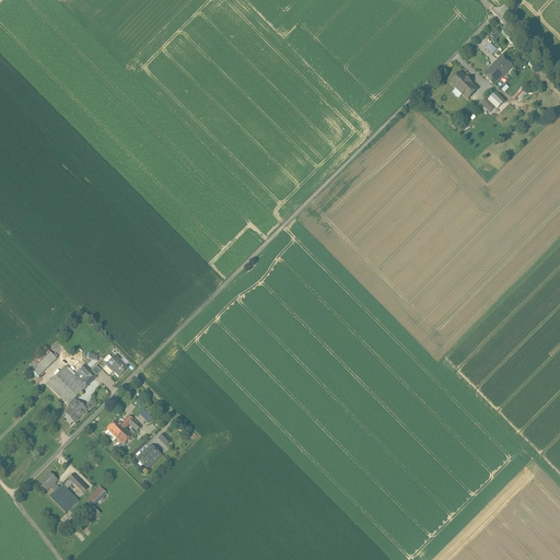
[(486,48),(492,54),(498,49),(491,43),(486,48)]
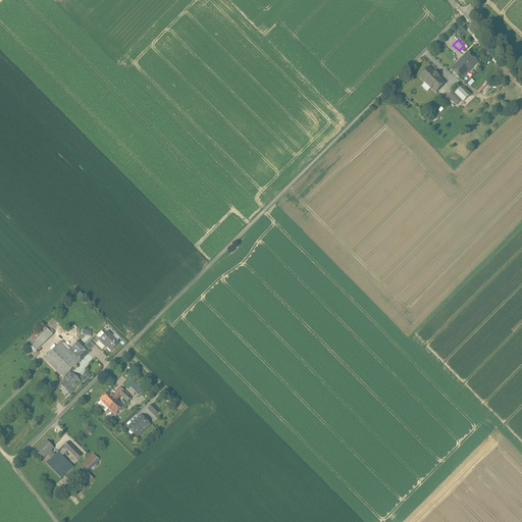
[(477,61),(468,51),(461,58),(471,67),(477,61)]
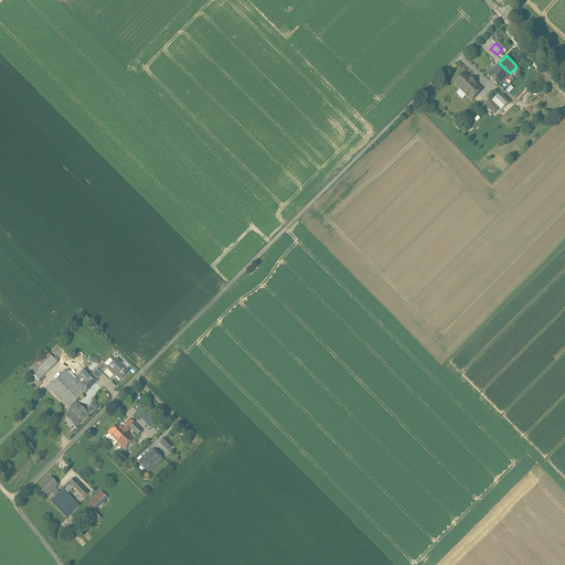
[(499,63),(489,74),(499,84),(510,73),(499,63)]
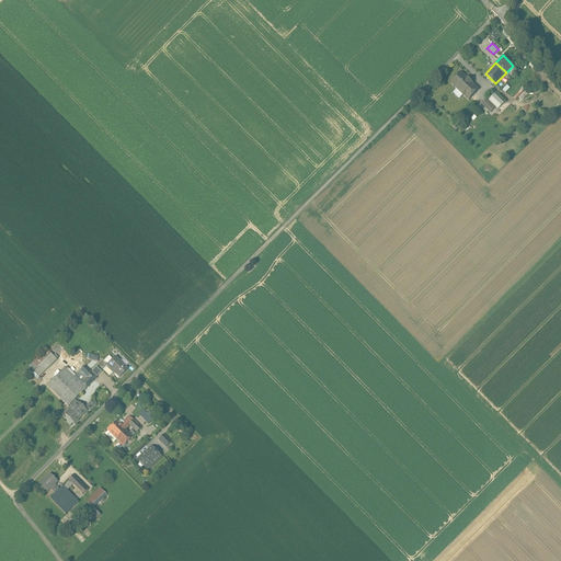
[(478,88),(461,72),(451,82),(468,98),(478,88)]
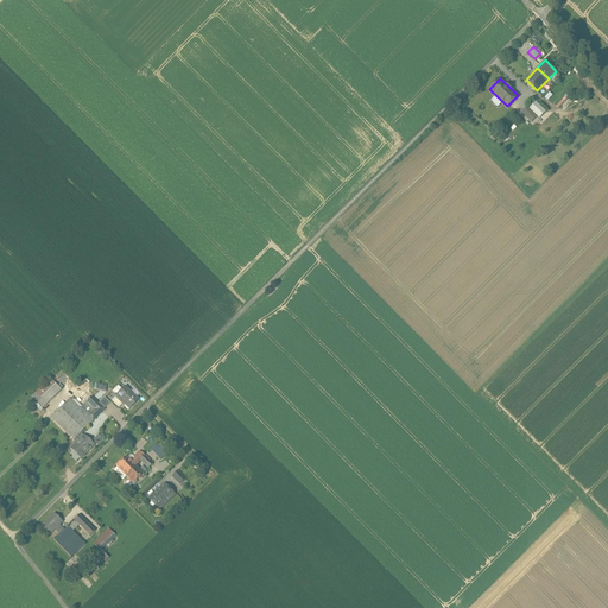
[(537,114),(527,106),(521,111),(531,120),(537,114)]
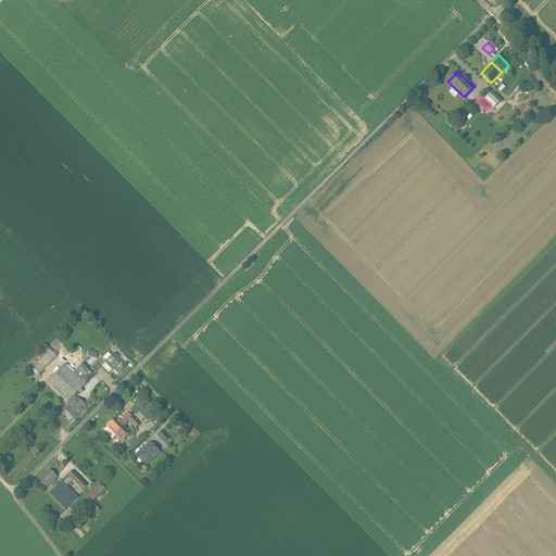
[(57,357),(46,346),(33,361),(42,370),(57,357)]
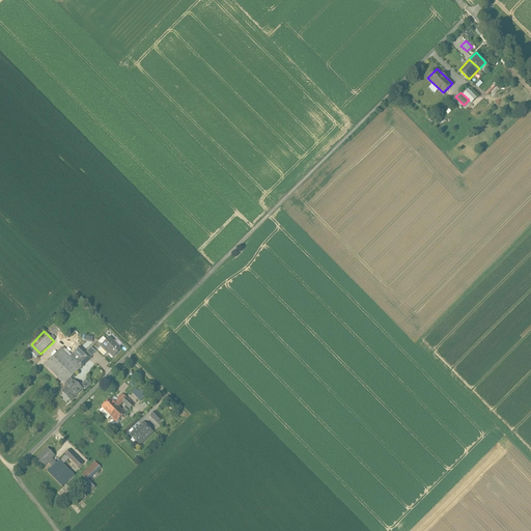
[(121,350),(109,338),(107,341),(104,337),(99,342),(103,344),(101,346),(106,353),(108,352),(114,357),(121,350)]
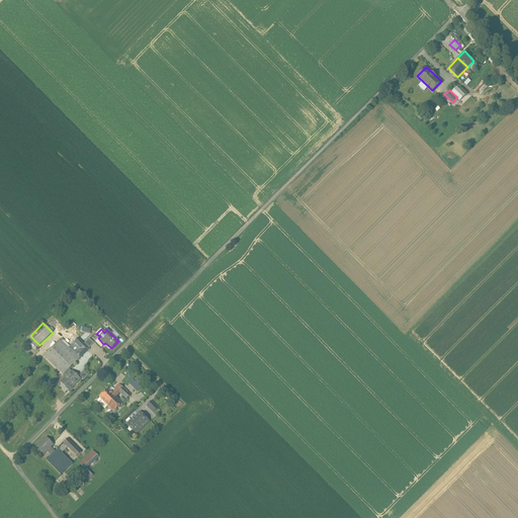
[(39,345),(30,336),(26,340),(35,349),(39,345)]
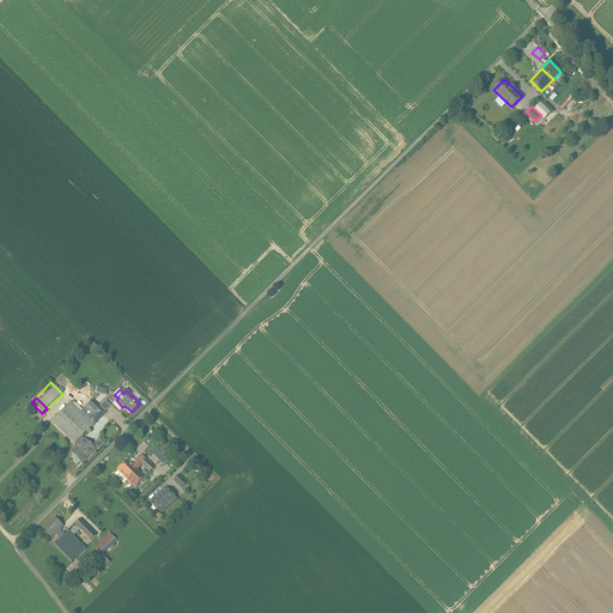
[(80,412),(71,402),(52,422),(74,444),(77,443),(82,438),(93,425),(105,413),(92,400),(87,405),(96,413),(89,420),(80,412)]
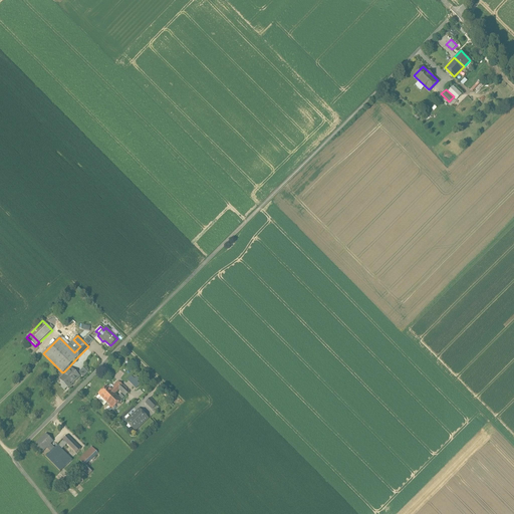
[(93,340),(88,336),(84,340),(88,345),(93,340)]
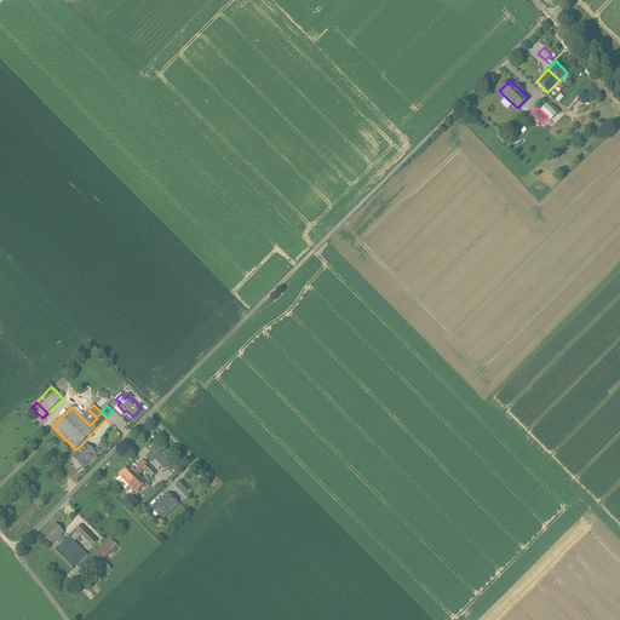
[(97,418),(89,409),(81,417),(90,425),(97,418)]
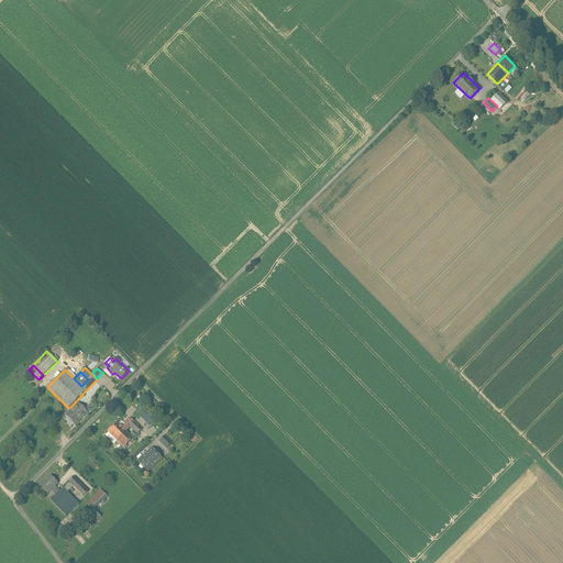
[(78,404),(77,405),(75,403),(70,407),(73,409),(66,417),(75,426),(77,422),(77,421),(84,416),(87,412),(78,404)]
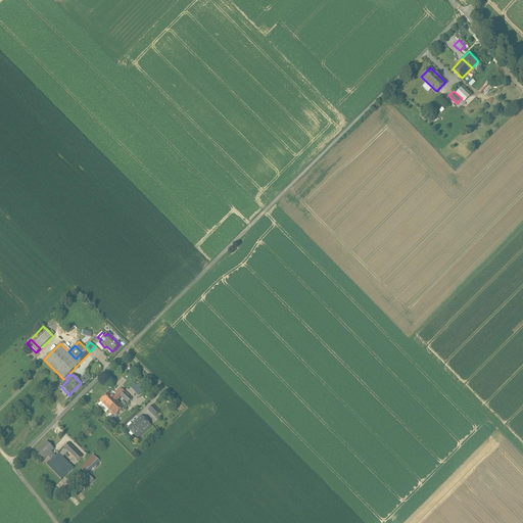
[(85,375),(80,379),(85,384),(89,380),(85,375)]
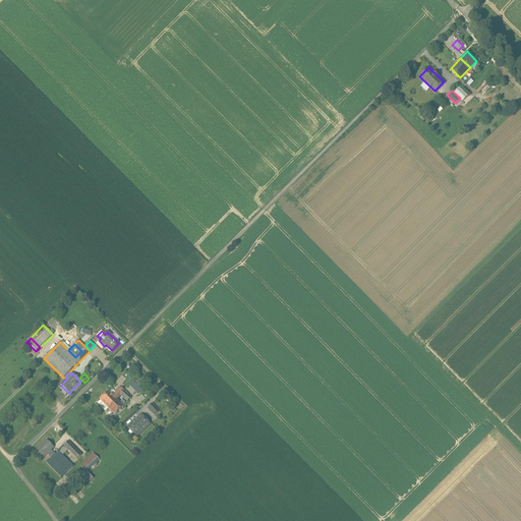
[(54,381),(46,388),(49,391),(56,384),(54,381)]
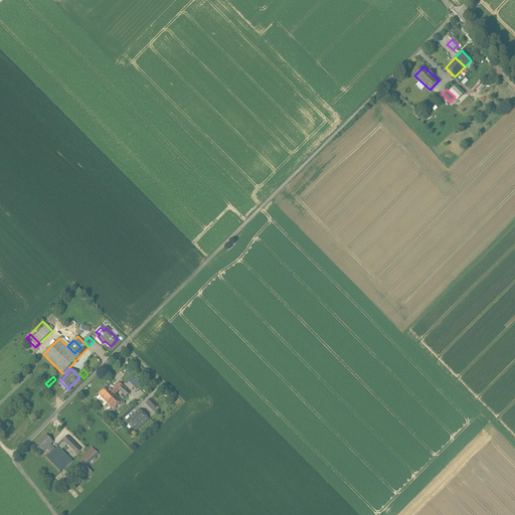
[(123,387),(119,382),(113,388),(114,389),(112,391),(113,392),(115,394),(119,390),(126,397),(130,393),(123,387)]
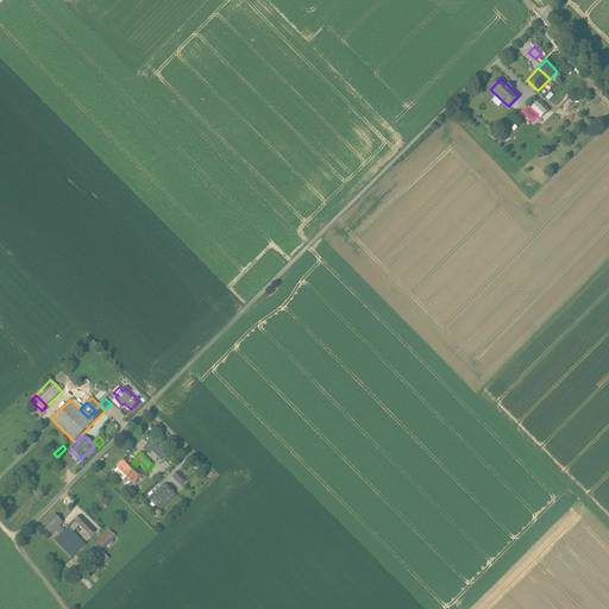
[(126,458),(117,468),(117,469),(114,471),(119,477),(123,473),(123,475),(133,464),(132,463),(126,458)]
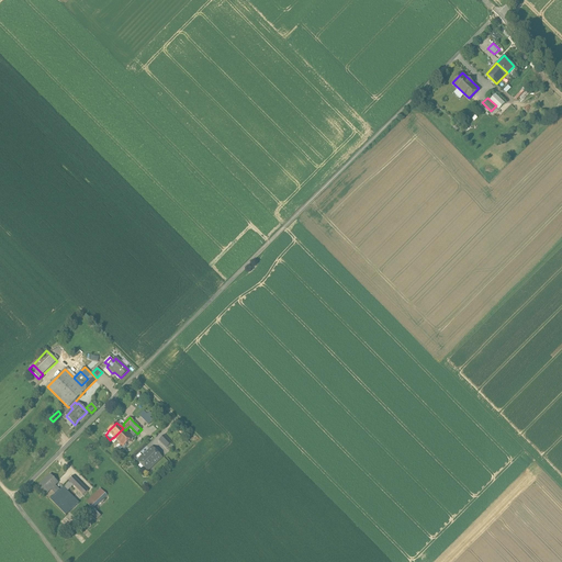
[(125,430),(123,428),(113,438),(120,444),(119,445),(122,449),(133,438),(125,430)]
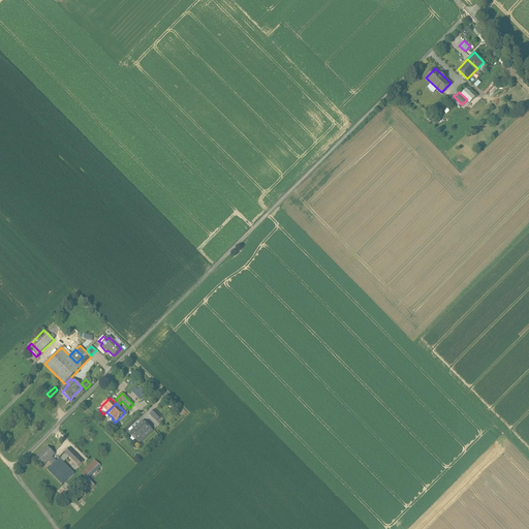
[(157,422),(162,416),(155,409),(149,414),(157,422)]
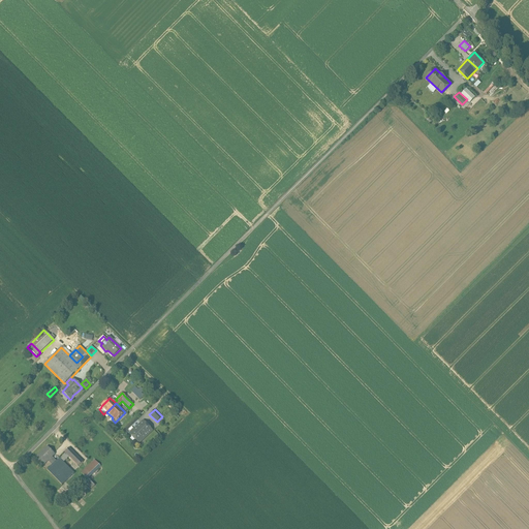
[(143,422),(129,434),(138,443),(152,431),(143,422)]
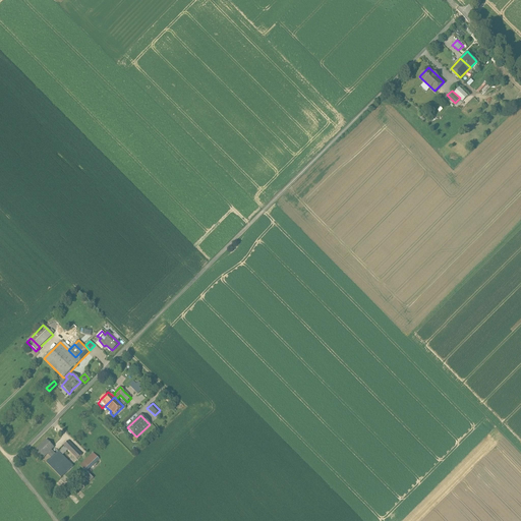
[(53,448),(47,441),(35,452),(42,459),(47,453),(52,458),(55,455),(51,450),(53,448)]
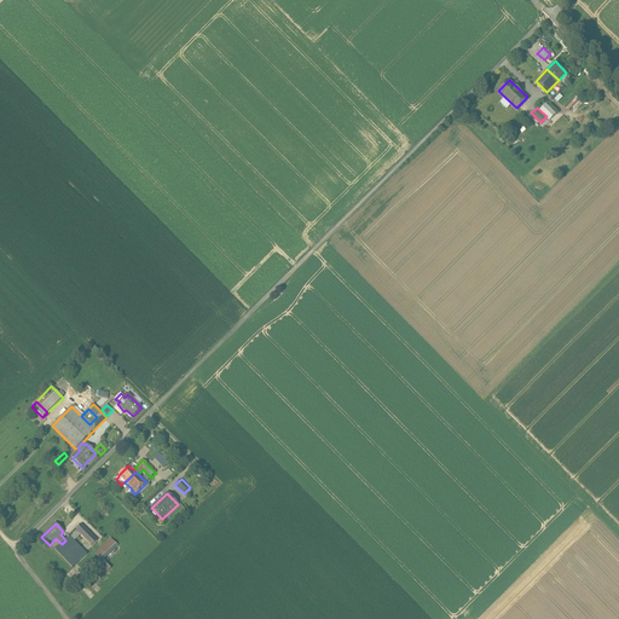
[(97,542),(81,525),(75,530),(76,530),(81,534),(92,547),(97,542)]
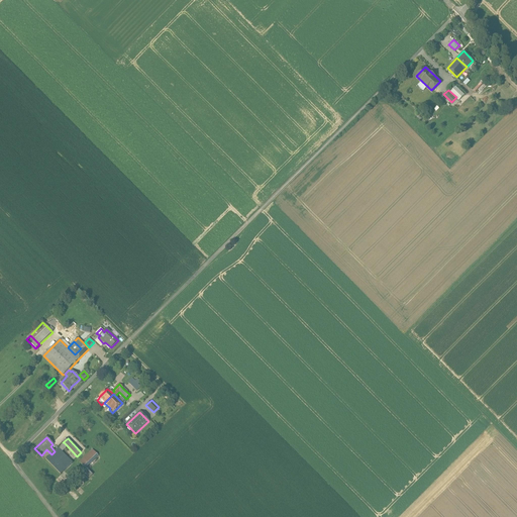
[(52,454),(45,460),(61,475),(73,462),(62,451),(68,446),(64,442),(52,454)]
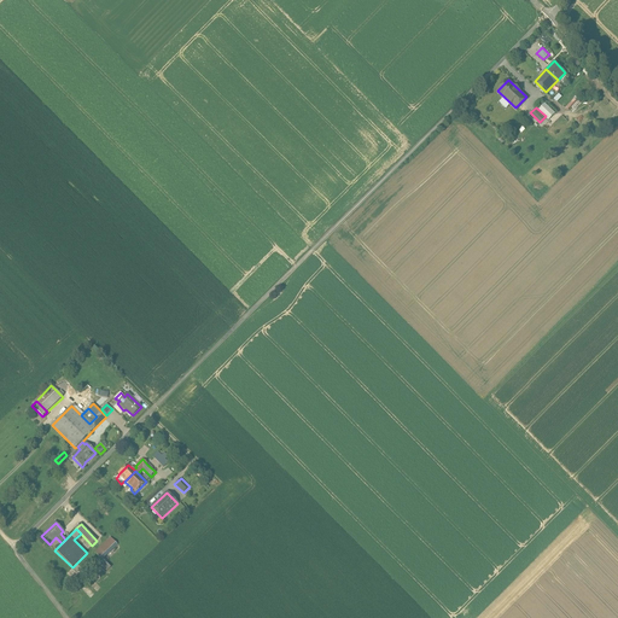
[(111,537),(95,552),(100,558),(116,542),(111,537)]
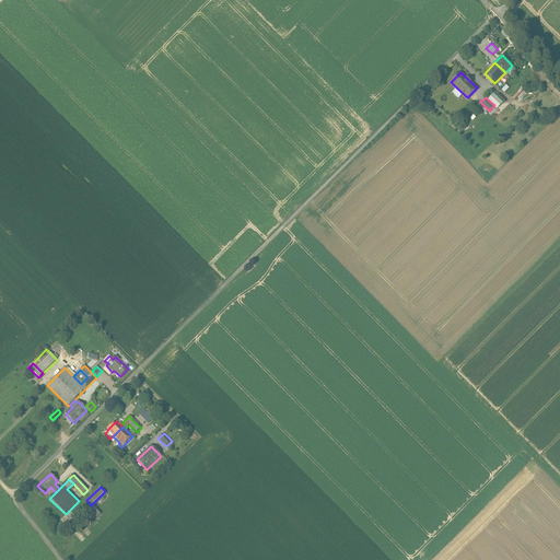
[(105,491),(91,505),(95,510),(100,514),(114,501),(105,491)]
